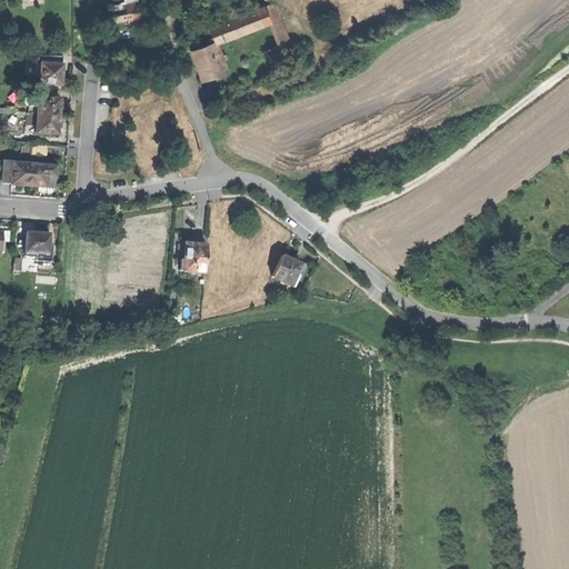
[(147,16),(145,0),(125,3),(113,6),(115,12),(116,20),(147,16)]
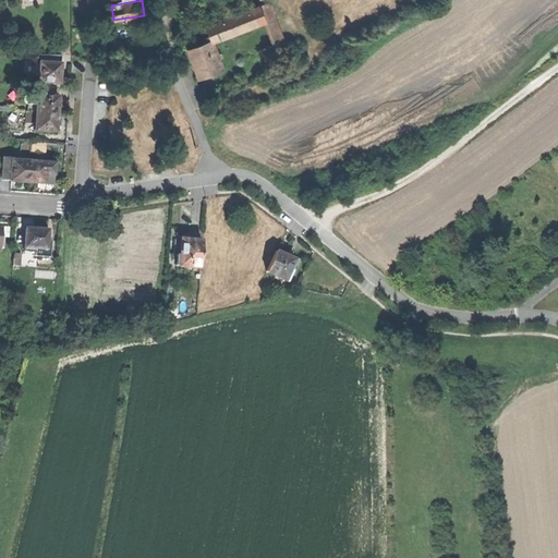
[(274,44),(283,40),(267,0),(258,3),(203,24),(207,36),(209,40),(210,39),(265,20),(274,44)]
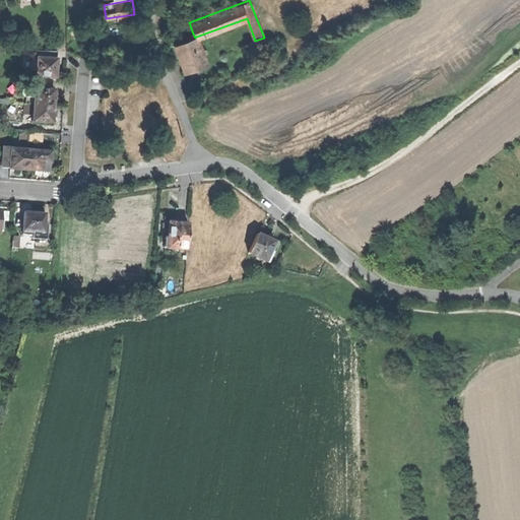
[(175,45),(180,58),(185,71),(206,63),(196,37),(195,38),(193,34),(188,36),(189,40),(175,45)]
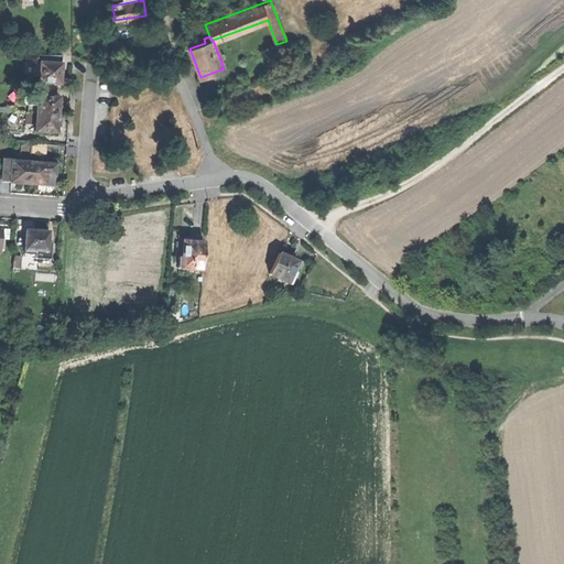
[(40,83),(61,84),(61,73),(62,63),(41,62),(40,83)]
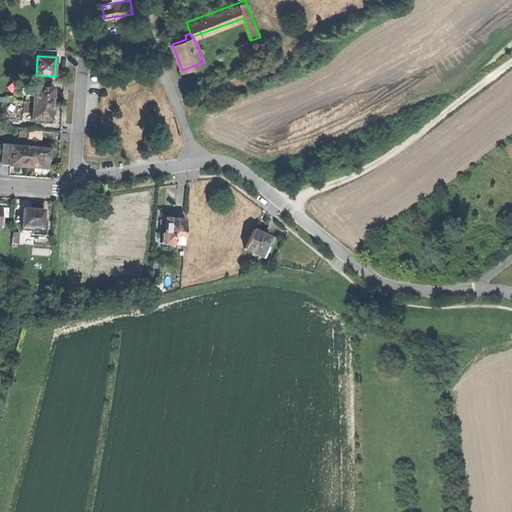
[(34,95),(35,87),(21,86),(21,94),(26,95),(34,95)]
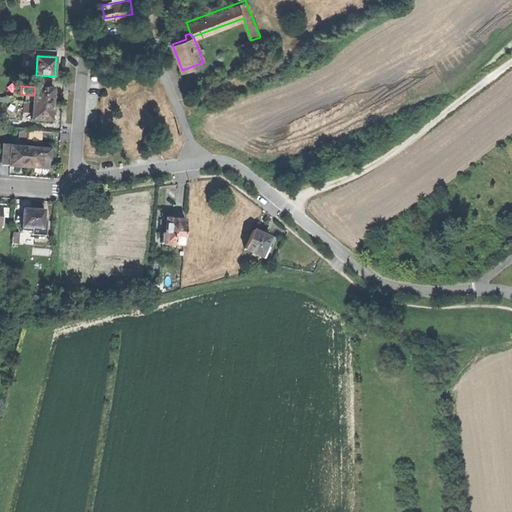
[(33,103),(52,104),(53,96),(53,88),(35,87),(34,95),(33,103)]
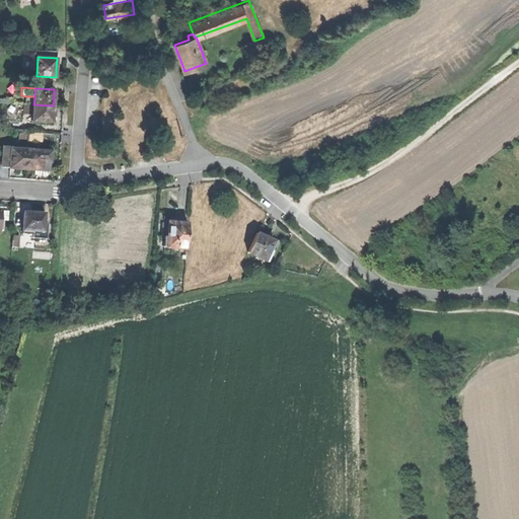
[(33,104),(32,121),(52,122),(53,113),(53,105),(33,104)]
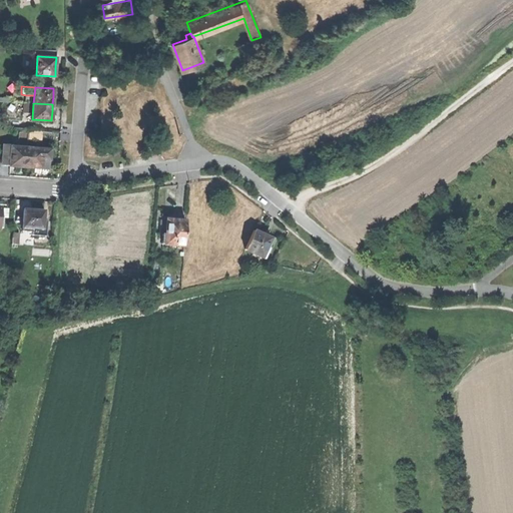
[(3,140),(11,140),(12,127),(3,126),(3,140)]
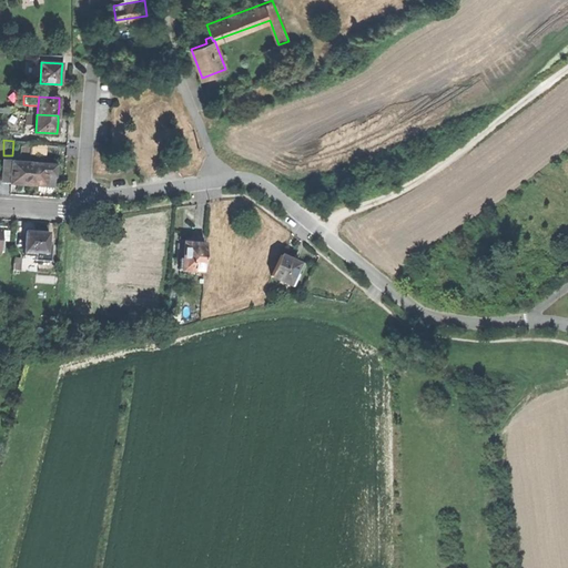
[(31,142),(30,152),(44,153),(46,143),(31,142)]
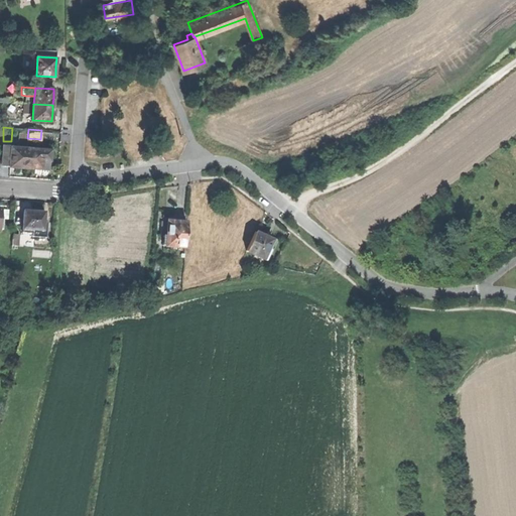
[(25,167),(26,148),(10,147),(11,146),(2,145),(1,163),(9,164),(9,166),(17,166),(25,167)]
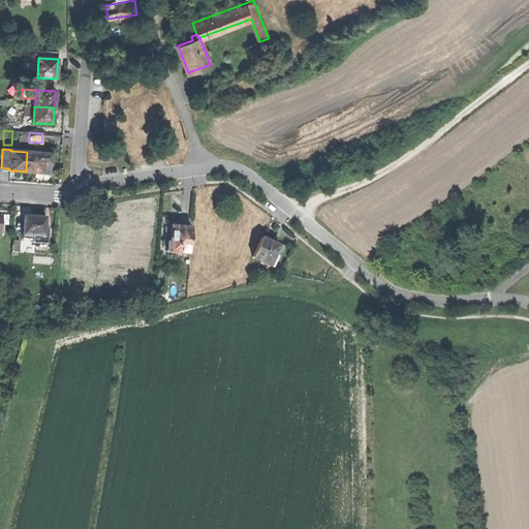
[(51,173),(53,154),(27,152),(26,172),(34,172),(51,173)]
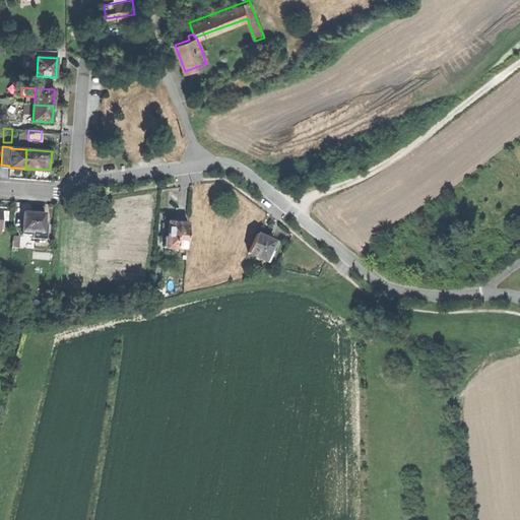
[(34,238),(46,239),(47,224),(44,224),(45,213),(34,212),(24,211),(23,234),(34,234),(34,238)]
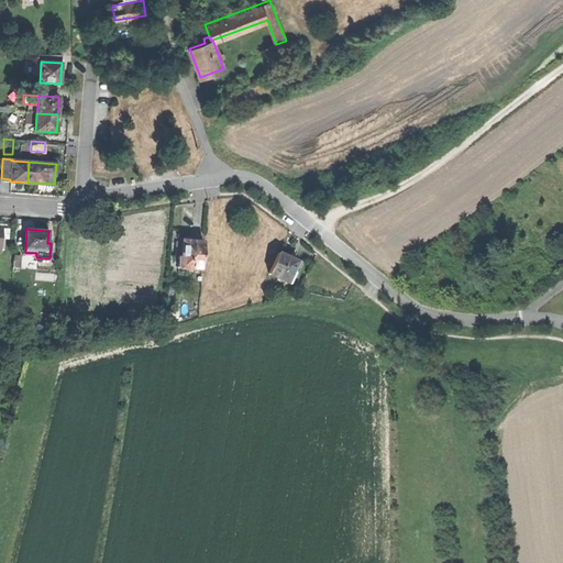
[(203,243),(197,242),(192,242),(192,239),(176,238),(175,258),(178,258),(177,267),(202,268),(203,243)]
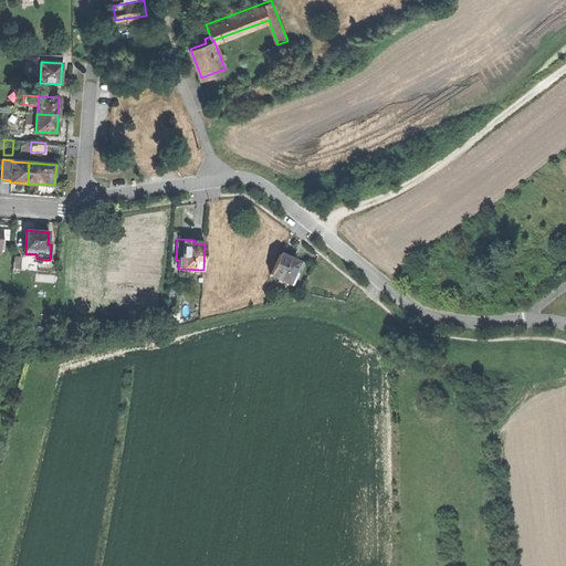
[(289,258),(280,254),(271,274),(293,284),(297,273),(303,261),(292,257),(290,259),(289,258)]
